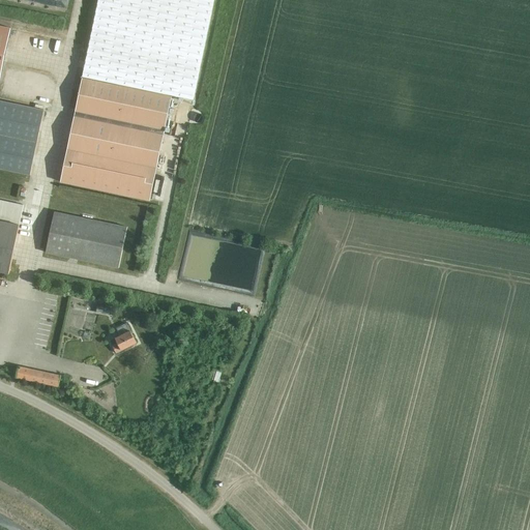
[(98,0),(83,77),(172,95),(194,99),(213,0),(98,0)]
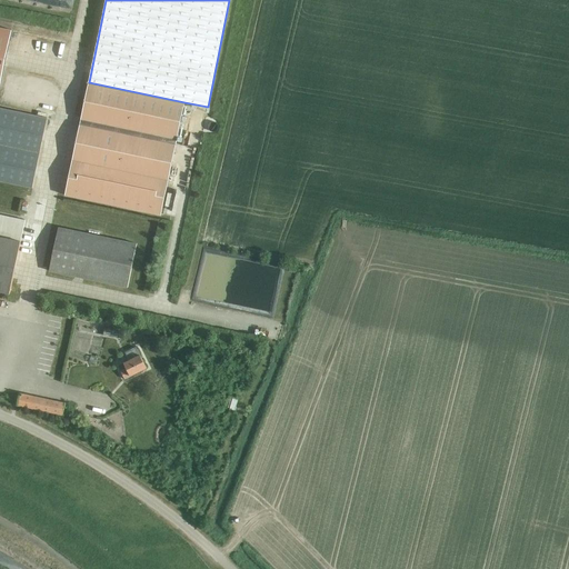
[(0,86),(12,31),(0,28),(0,86)]
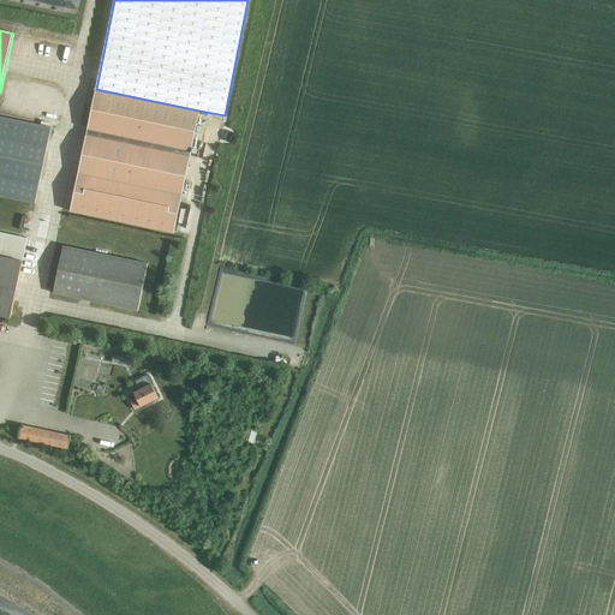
[(199,111),(96,89),(71,212),(174,233),(199,111)]
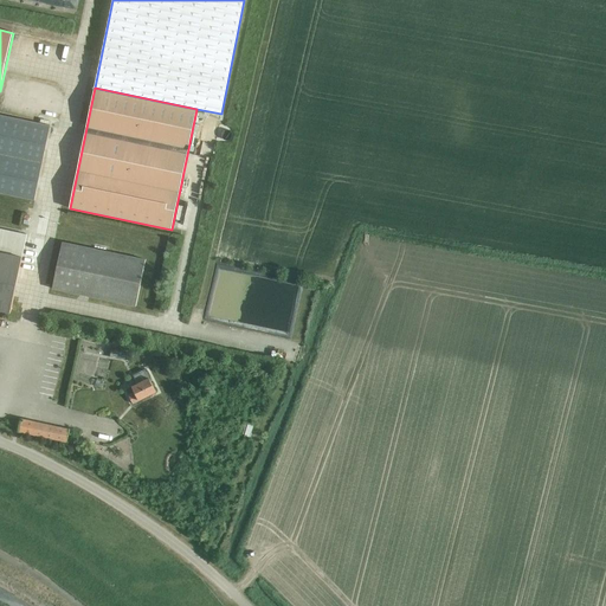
[(0,192),(34,200),(51,127),(0,115),(0,192)]
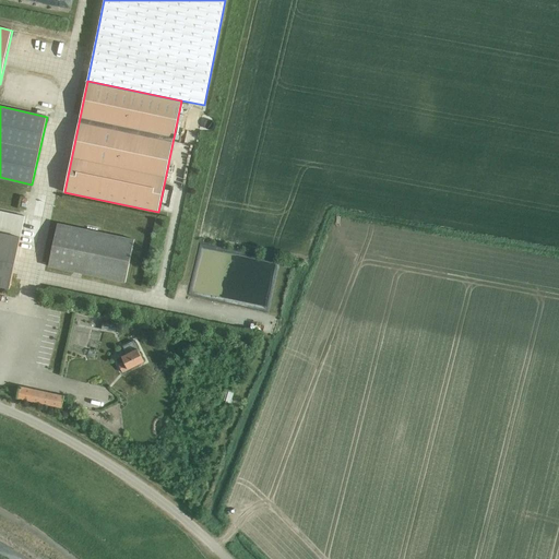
[(25,217),(0,211),(0,286),(10,288),(25,217)]
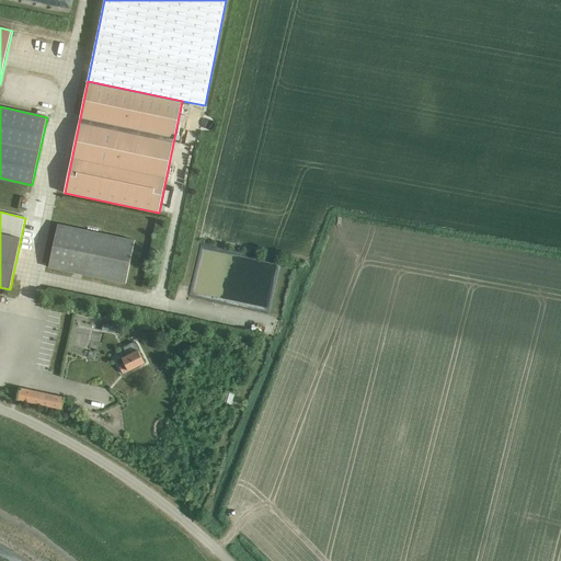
[(48,267),(126,284),(135,241),(58,225),(48,267)]
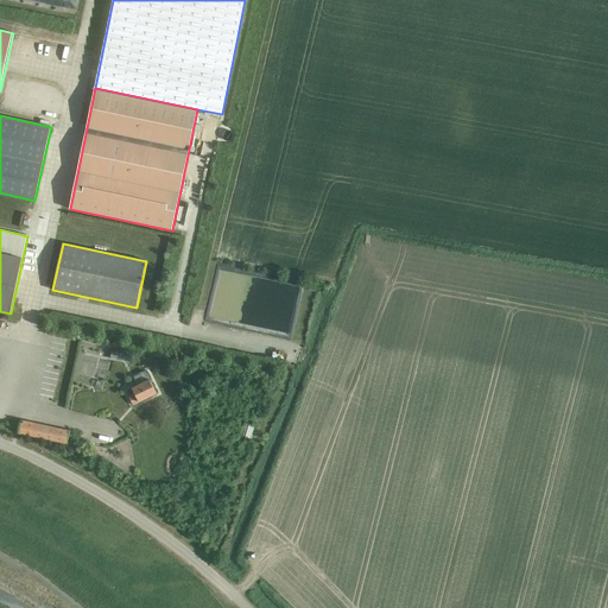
[(113,350),(111,358),(125,361),(127,354),(113,350)]
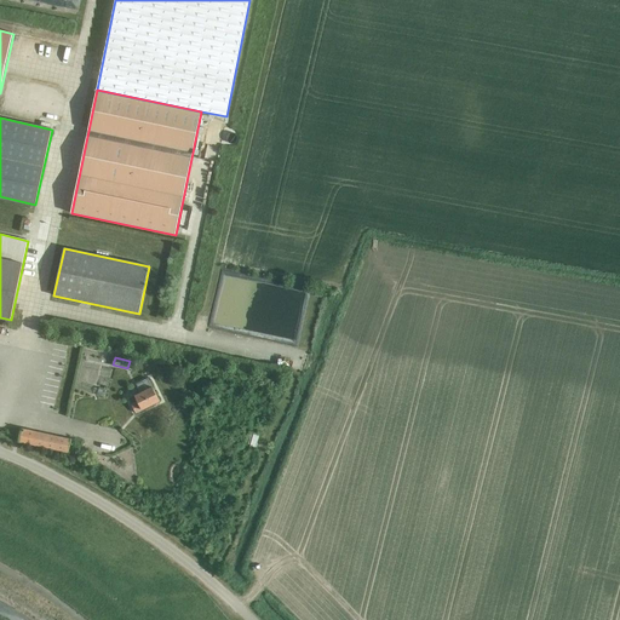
[(136,413),(160,401),(153,388),(148,378),(137,384),(142,392),(136,396),(138,401),(132,405),(136,413)]
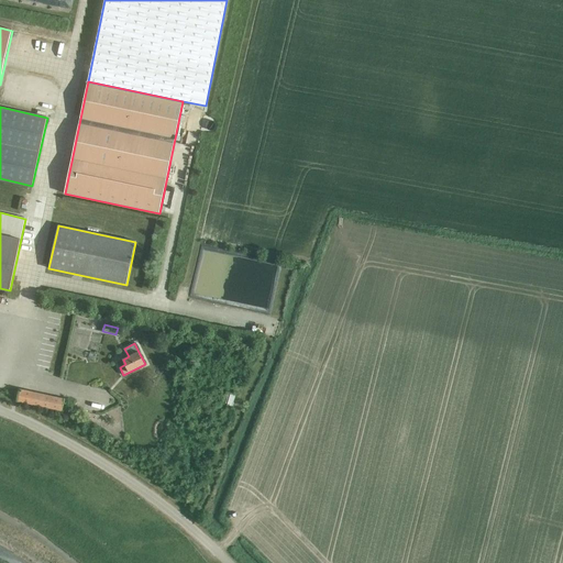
[(62,411),(65,399),(20,389),(17,401),(62,411)]
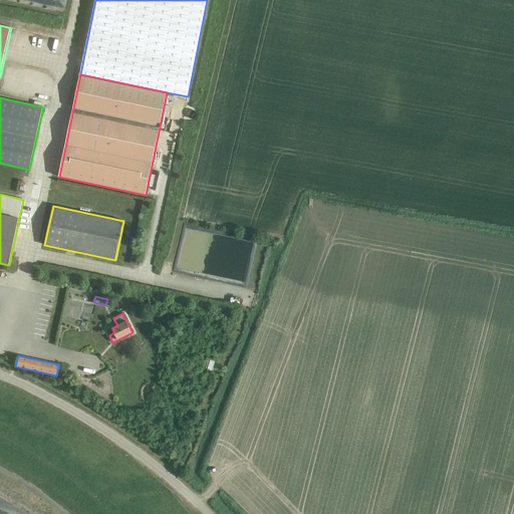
[(201,369),(209,371),(212,358),(204,357),(201,369)]
